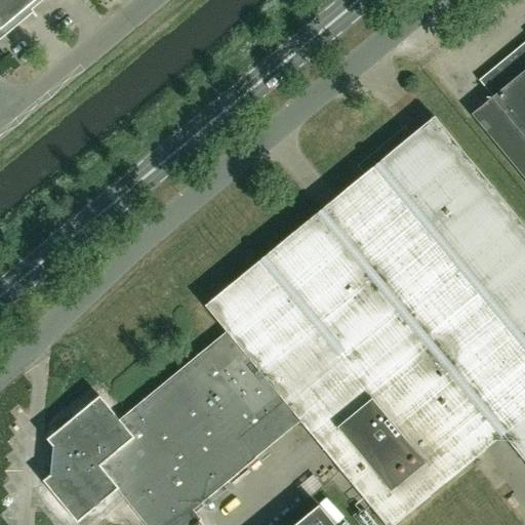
[(0,0),(0,35),(0,36),(21,18),(17,15),(36,0),(0,0)]
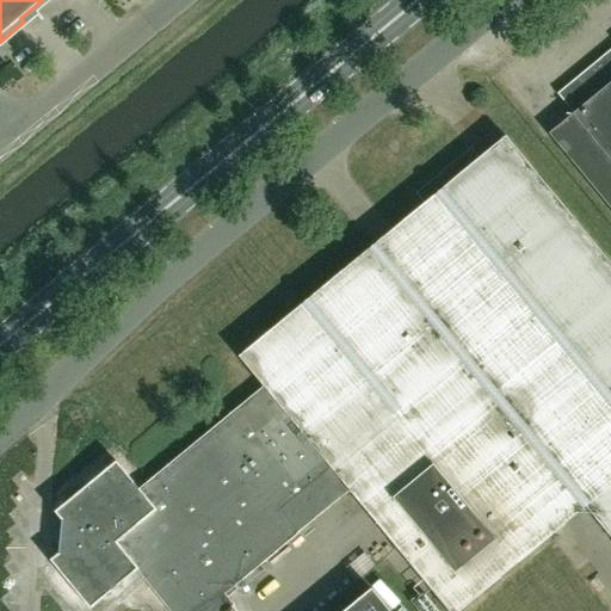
[(549,135),(610,209),(610,50),(559,94),(574,113),(549,135)]
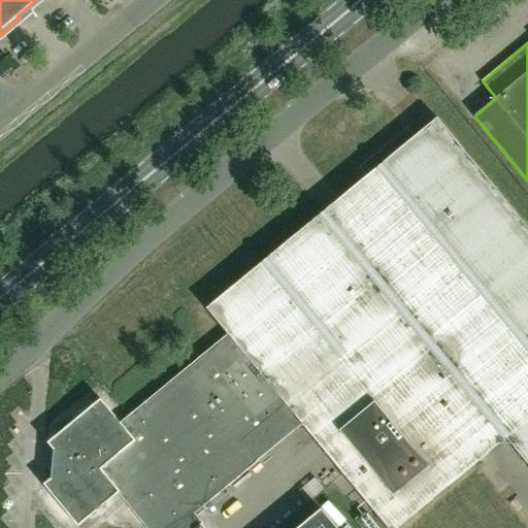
[(360,167),(367,176),(206,308),(228,334),(121,423),(100,399),(47,443),(53,450),(53,457),(47,460),(47,468),(51,473),(51,480),(43,485),(77,527),(119,494),(146,527),(196,527),(202,523),(194,512),(301,423),(317,442),(387,527),(396,527),(505,438),(527,464),(527,228),(437,119),(415,137),(407,128),(360,167)]
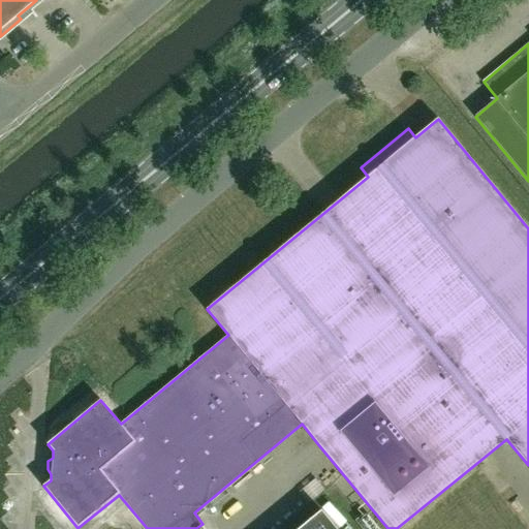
[(308,503),(324,490),(315,478),(299,492),(308,503)]
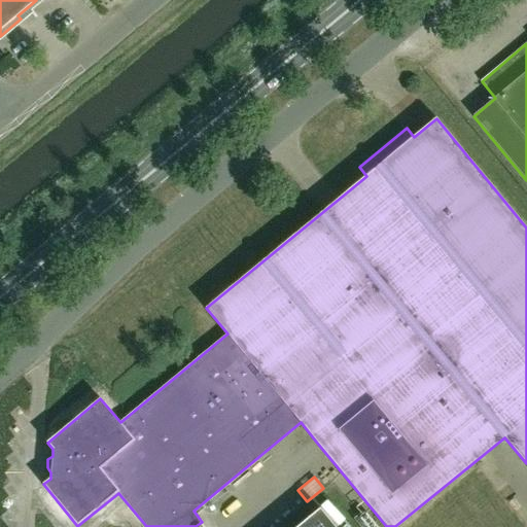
[(336,526),(321,508),(297,526),(336,526)]
